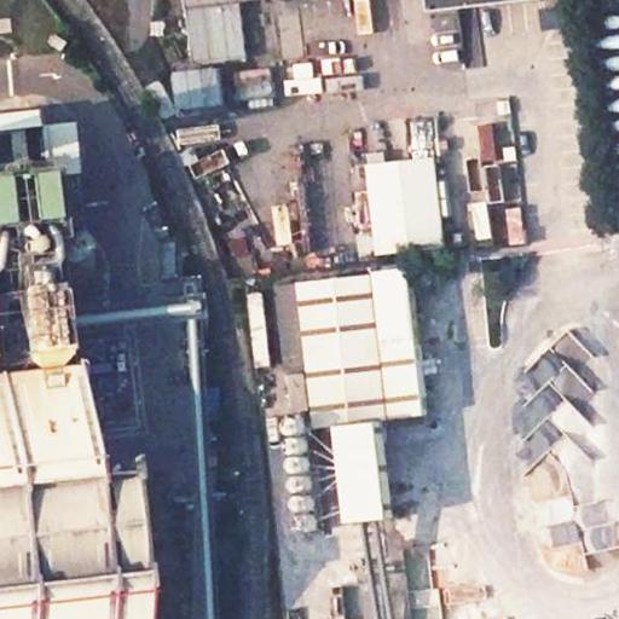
[(184,0),(185,9),(187,9),(194,64),(248,57),(242,1),(254,0),(284,0),(285,1),(285,0),(184,0)]
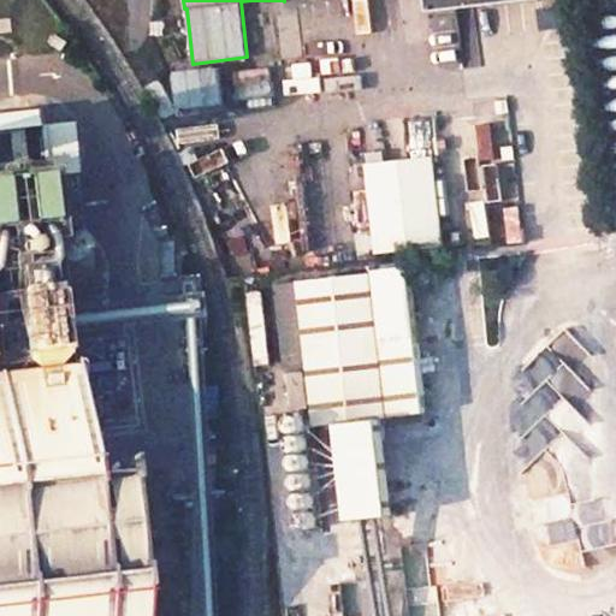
[(430,0),(432,12),(537,0),(430,0)]
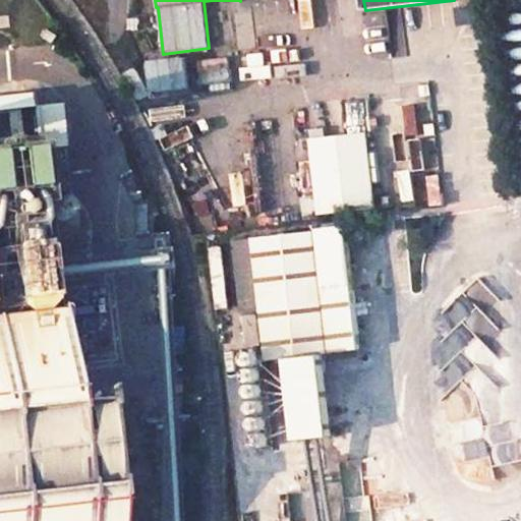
[(183,61),(147,63),(149,94),(185,92),(183,61)]
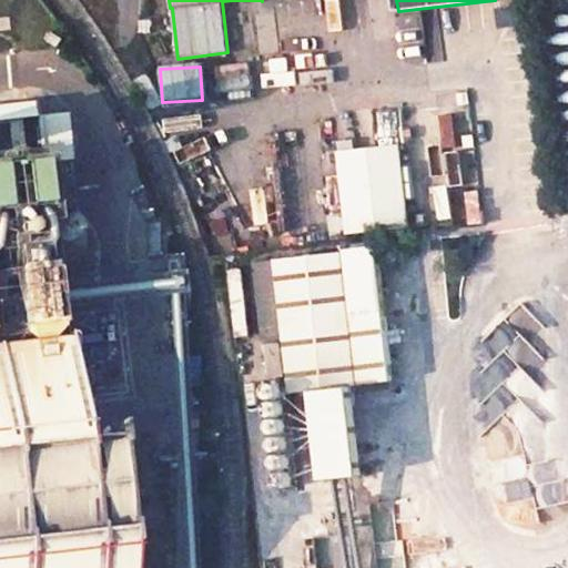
[(27,105),(0,108),(0,567),(111,567),(95,447),(66,449),(62,415),(47,298),(46,281),(57,277),(67,271),(74,260),(79,247),(79,232),(72,219),(62,209),(48,202),(38,201),(37,193),(27,105)]
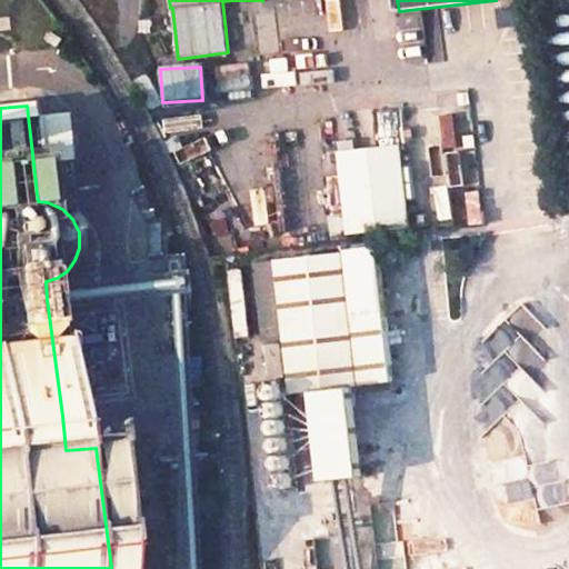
[(401,147),(337,152),(343,233),(407,229),(401,147)]
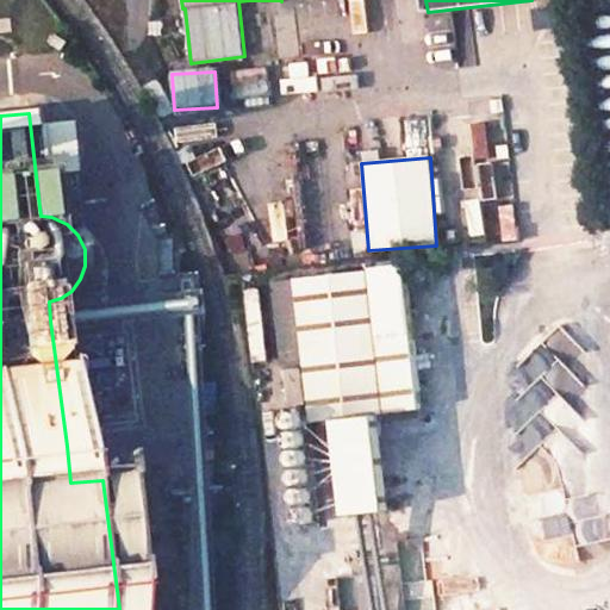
[(406,266),(274,280),(284,367),(309,362),(315,421),(337,418),(348,515),(365,514),(377,511),(391,510),(381,412),(423,408),(406,266)]
